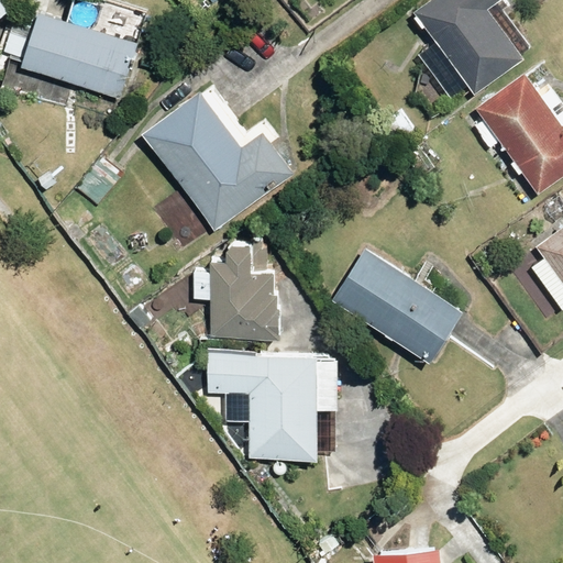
[(0,0),(0,19),(14,10),(8,0),(0,0)]
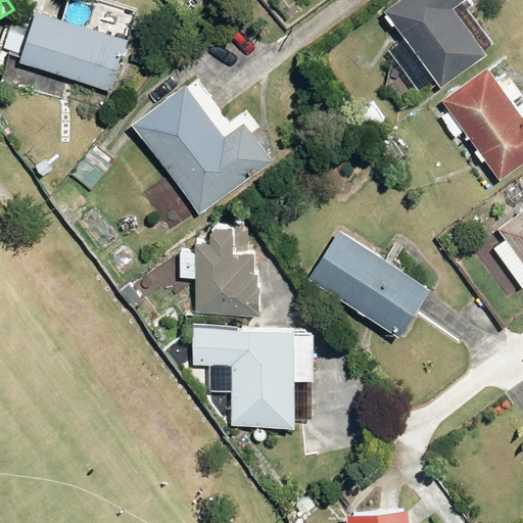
[(26,39),(18,60),(113,90),(139,8),(113,0),(65,0),(60,18),(17,4),(8,33),(26,39)]
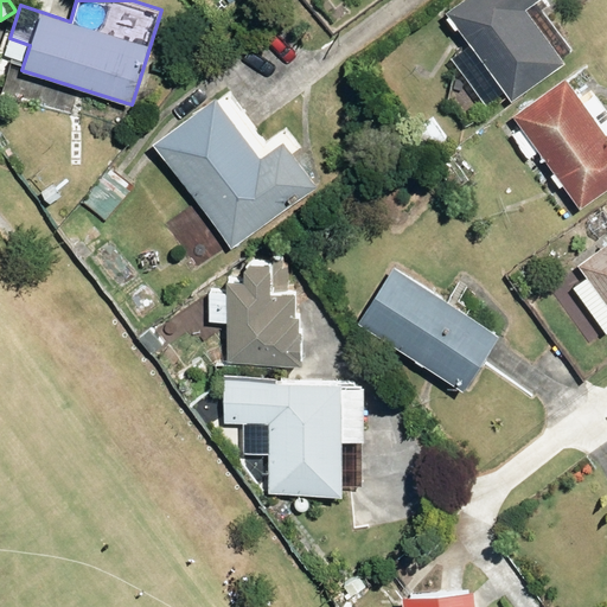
[(537,0),(454,0),(441,10),(465,43),(449,55),(458,66),(448,103),(464,128),(563,64),(526,7),(537,0)]
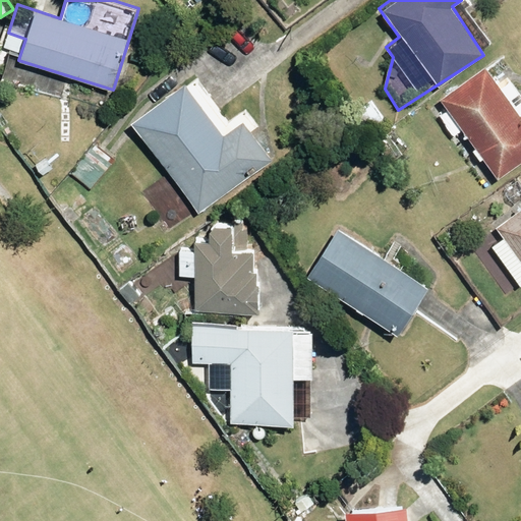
[(482,67),(424,111),(482,189),(520,161),(520,95),(508,76),(496,85),(482,67)]
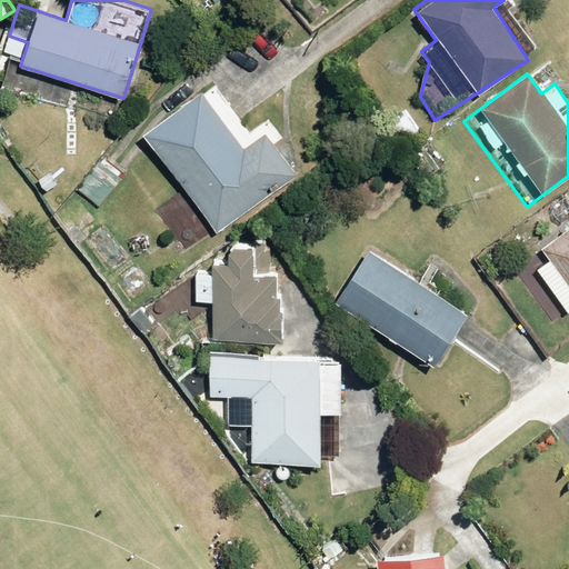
[(207,83),(140,133),(216,232),(295,172),(273,145),(282,138),(267,118),(246,135),(207,83)]
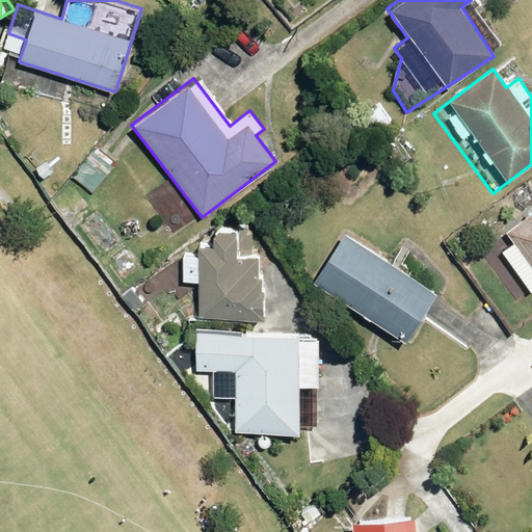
[(396,117),(379,98),(357,115),(374,135),(396,117)]
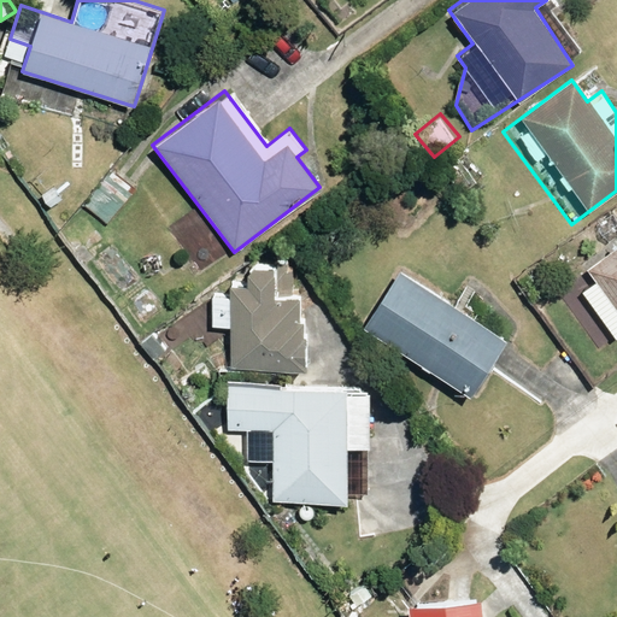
[(137,183),(111,165),(82,209),(110,225),(137,183)]
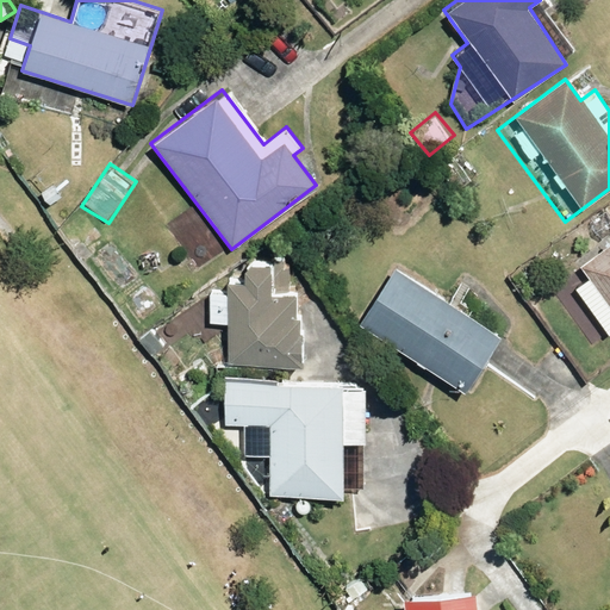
[(609,332),(609,243),(579,266),(589,279),(574,290),(607,335),(609,332)]
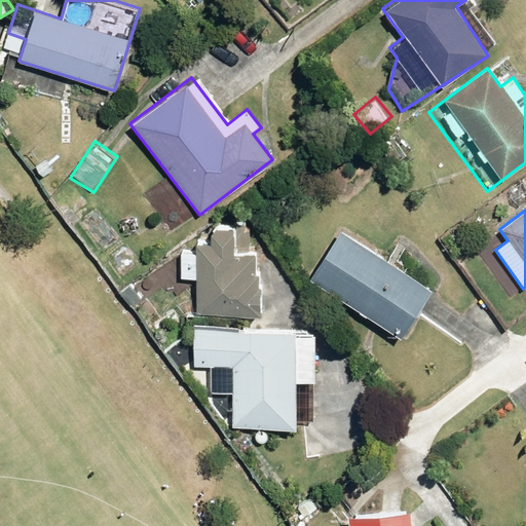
[(195,279),(194,314),(261,317),(263,268),(255,267),(256,252),(249,251),(250,224),(209,223),(208,242),(194,241),(193,254),(180,253),(179,279),(195,279)]
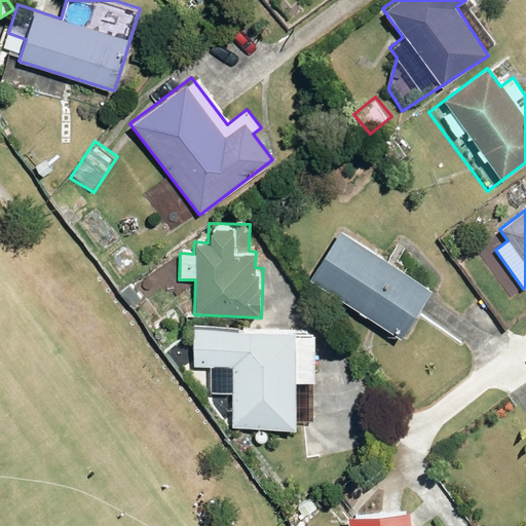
[(429,289),(339,232),(307,282),(399,338),(429,289)]
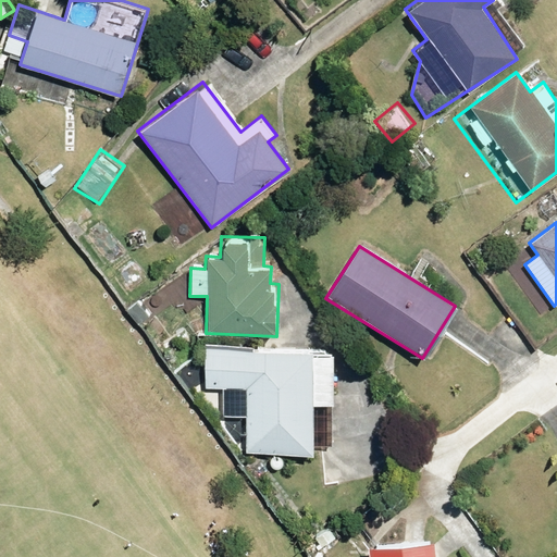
[(134,256),(115,273),(133,294),(152,276),(134,256)]
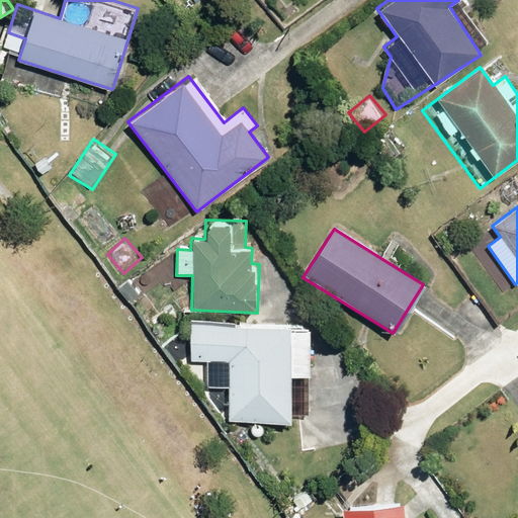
[(287,415),(306,416),(306,406),(322,406),(324,376),(308,375),(310,326),(189,320),(187,361),(207,362),(206,386),(229,387),(227,421),(287,424),(287,415)]
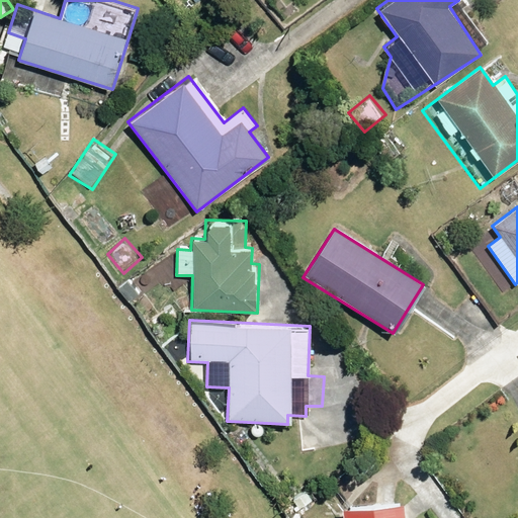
[(404,517),(403,502),(342,505),(342,517),(404,517)]
